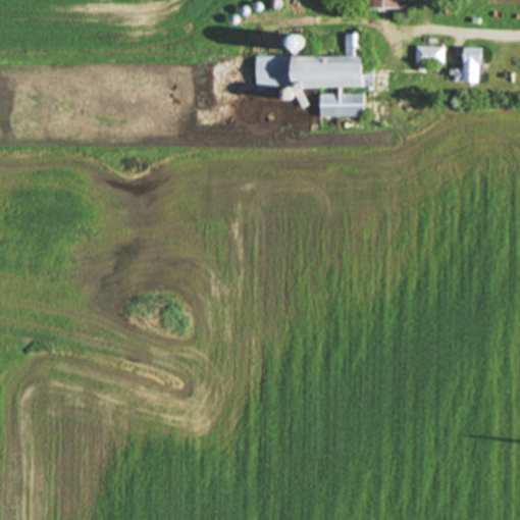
[(281,0),(281,1),(282,1),(282,2),(282,3),(281,4),(281,5),(280,6),(280,7),(279,7),(278,8),(277,8),(276,8),(275,8),(274,8),(273,7),(272,7),(272,6),(271,5),(271,4),(270,3),(270,2),(270,1),(271,1),(271,0),(281,0)]
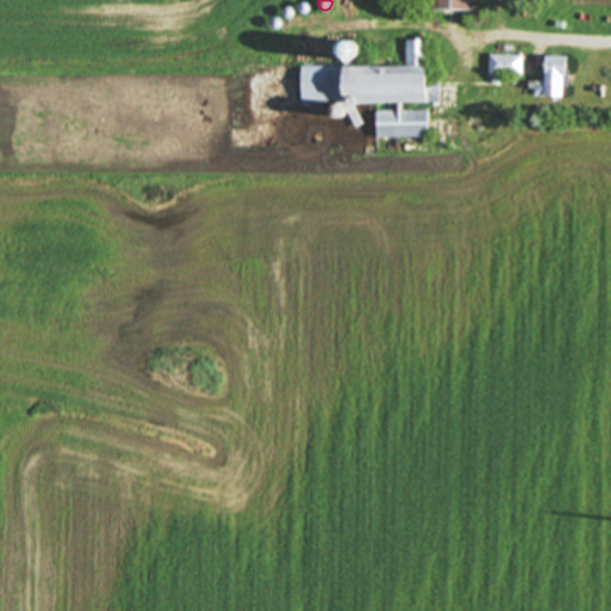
[(475,0),(475,10),(429,10),(429,0),(475,0)]
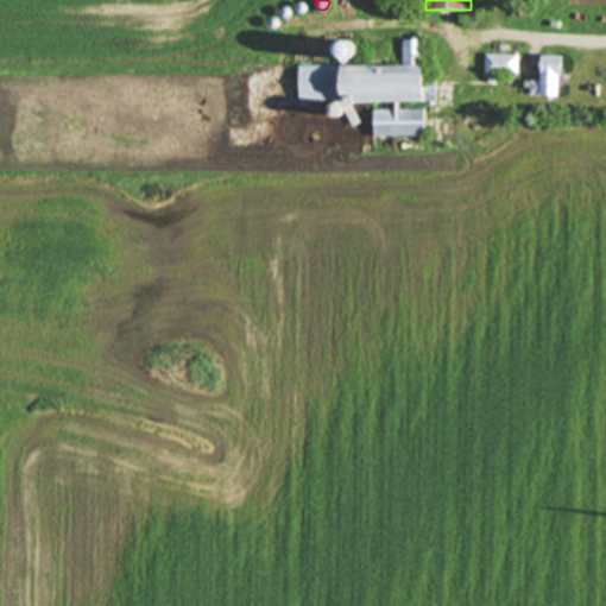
[(302,1),(303,1),(304,2),(305,2),(307,4),(307,5),(308,6),(308,7),(308,8),(308,10),(307,11),(305,12),(304,13),(303,13),(302,13),(301,13),(300,13),(298,13),(298,12),(297,11),(296,10),(296,8),(296,7),(296,6),(297,5),(297,4),(298,2),(300,2),(301,1),(302,1)]
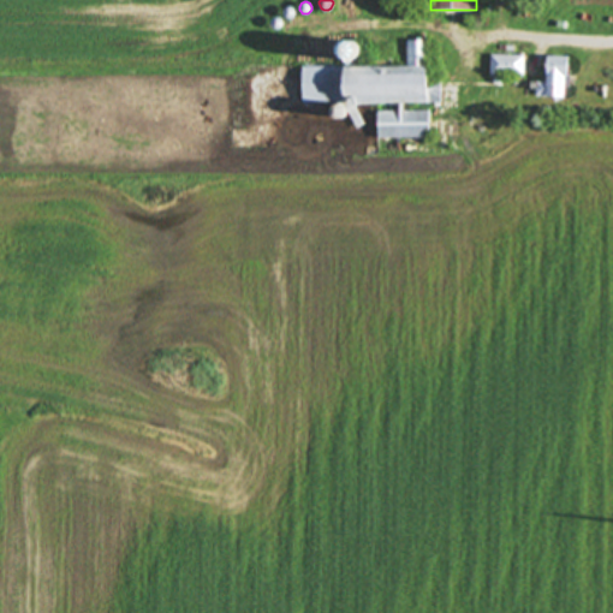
[(290,6),(291,6),(292,7),(293,7),(293,9),(295,10),(296,11),(296,12),(296,13),(295,15),(295,16),(293,16),(293,17),(292,18),(291,18),(290,18),(289,18),(287,18),(286,18),(285,17),(285,16),(284,16),(284,15),(284,13),(284,12),(284,11),(284,10),(285,9),(285,7),(286,7),(287,6),(289,6),(290,6)]
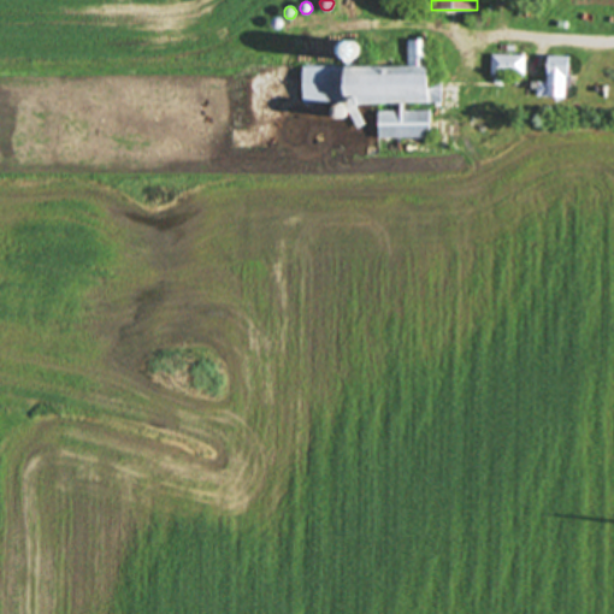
[(277,17),(278,17),(279,17),(281,18),(282,19),(283,21),(283,22),(283,23),(283,24),(283,25),(282,25),(282,27),(281,28),(279,29),(278,29),(277,29),(276,29),(275,29),(275,28),(273,28),(272,27),(272,25),(271,25),(271,24),(271,23),(271,22),(271,21),(272,19),(273,18),(275,18),(275,17),(276,17),(277,17)]
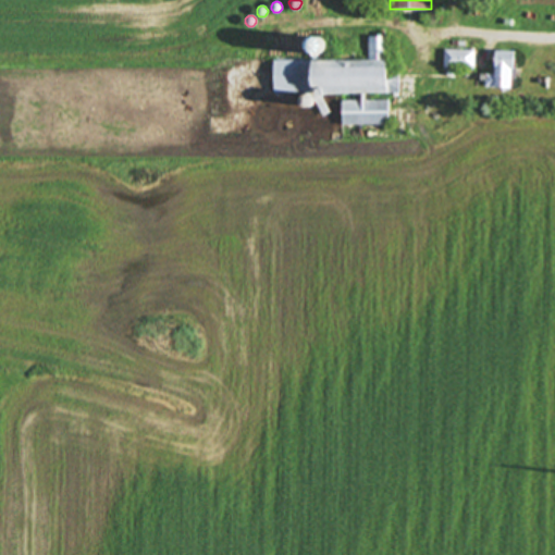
[(389,37),(389,68),(399,68),(399,94),(389,95),(390,124),(342,125),(342,100),(322,100),(331,114),(323,119),(313,100),(312,93),(273,93),(273,60),(308,59),(369,59),(369,36),(389,37)]
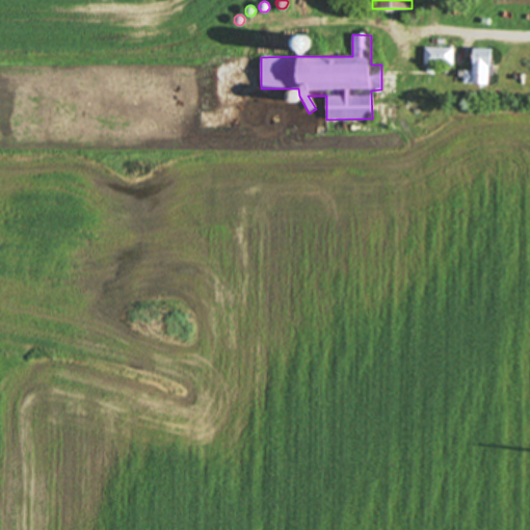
[(303,34),(305,34),(306,35),(307,35),(308,36),(309,37),(310,38),(310,40),(311,41),(311,42),(311,44),(310,45),(310,46),(309,47),(308,48),(307,48),(306,49),(305,49),(303,49),(301,49),(300,49),(299,48),(298,48),(297,47),(297,46),(296,45),(296,44),(296,42),(296,41),(296,40),(297,38),(297,37),(298,36),(299,35),(300,35),(301,34),(303,34)]
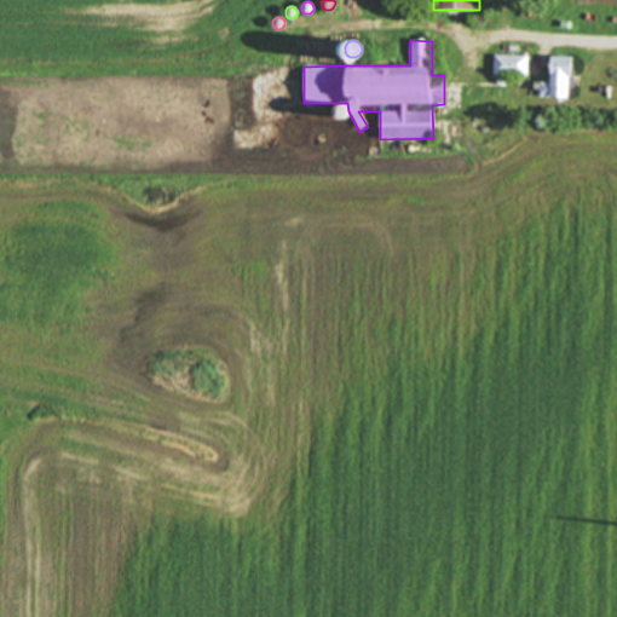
[(528,56),(526,75),(492,74),(494,53),(528,56)]
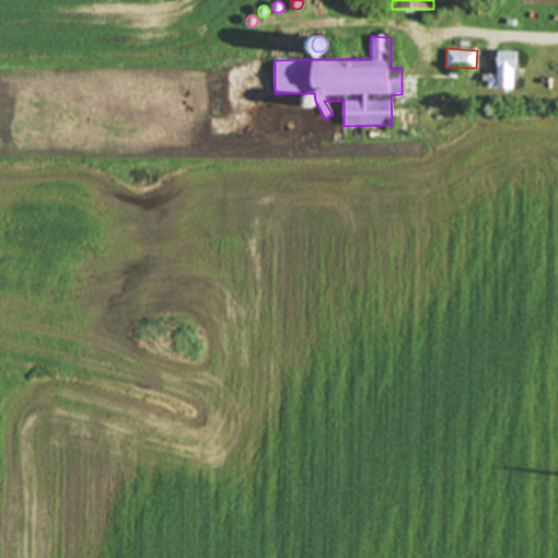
[(518,50),(518,68),(519,68),(519,78),(513,78),(513,86),(498,86),(498,85),(488,85),(488,79),(484,79),(484,72),(498,72),(498,50),(518,50)]
